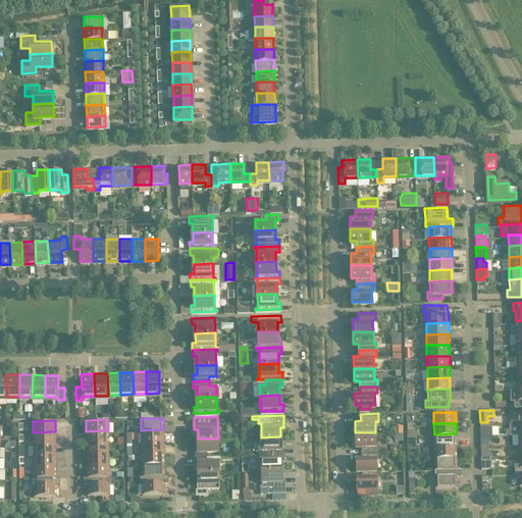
[(480,433),(492,432),(492,424),(480,424),(480,433)]
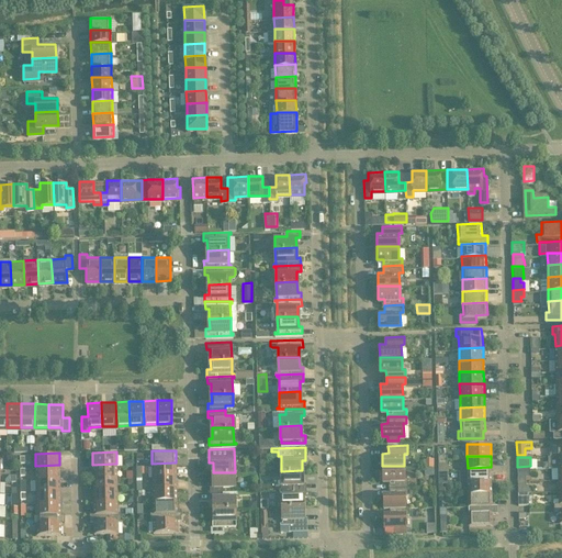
[(176,475),(176,462),(152,464),(153,475),(176,475)]
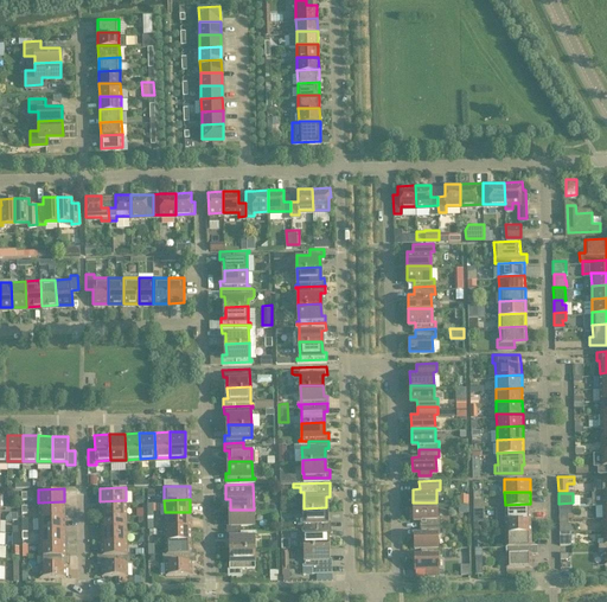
[(126,500),(100,501),(100,513),(126,513),(126,500)]
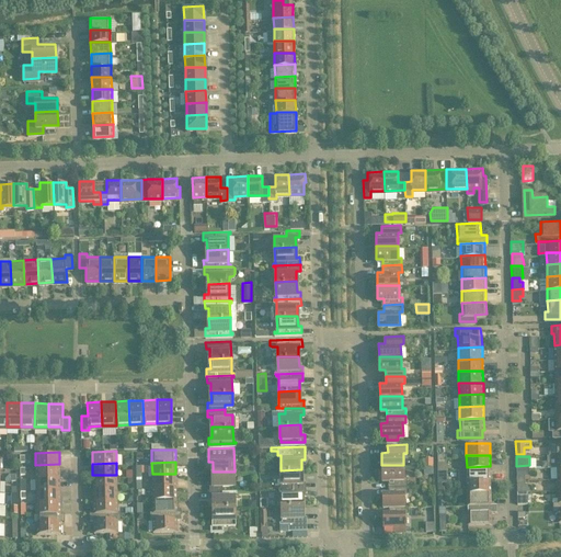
[(59,464),(35,465),(35,476),(59,476),(59,464)]
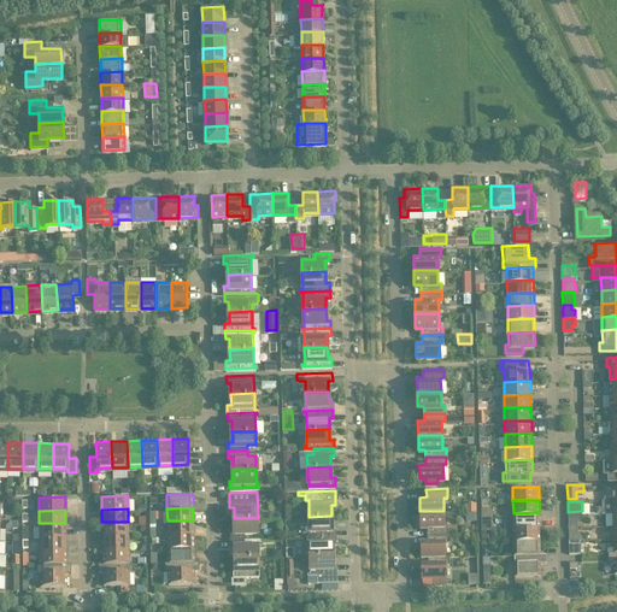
[(445,524),(444,511),(419,511),(421,525),(427,525),(427,533),(448,533),(448,524),(445,524)]
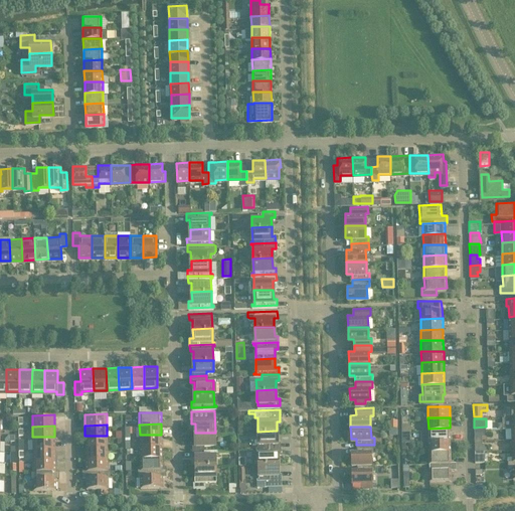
[(486,434),(486,427),(474,428),(474,438),(482,438),(482,434),(486,434)]
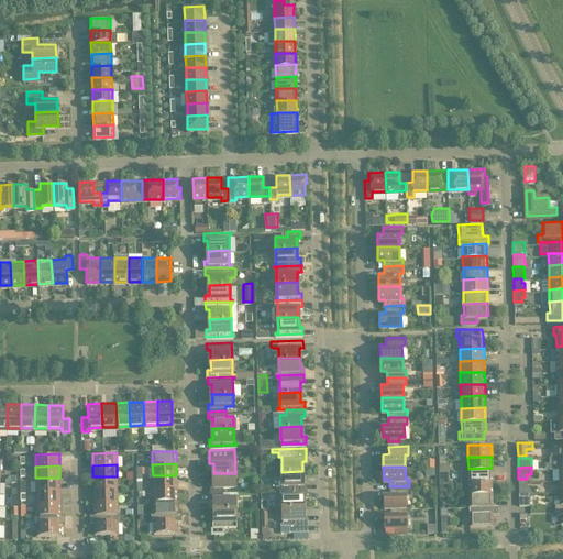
[(493,480),(492,468),(468,469),(468,481),(493,480)]
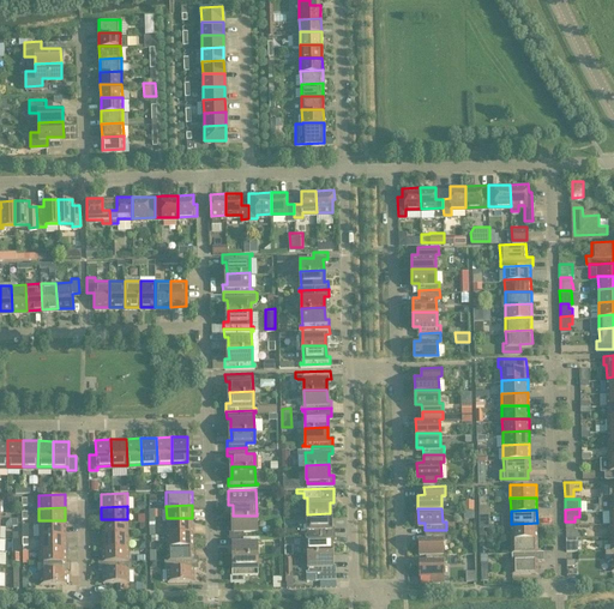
[(330,513),(307,514),(307,531),(305,531),(305,532),(335,532),(335,524),(330,524),(330,513)]
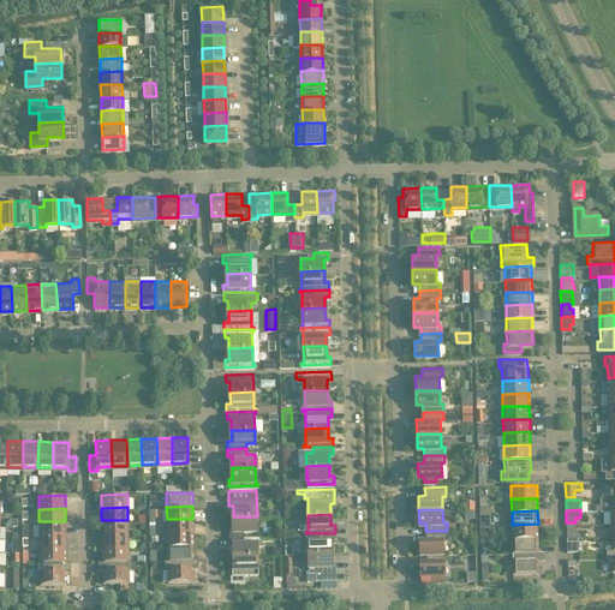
[(257,516),(233,516),(233,528),(230,528),(230,536),(244,536),(244,530),(257,530),(257,516)]
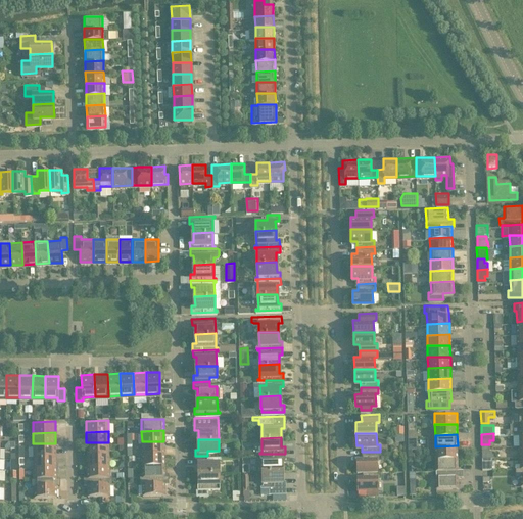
[(164,453),(163,441),(142,441),(142,453),(164,453)]
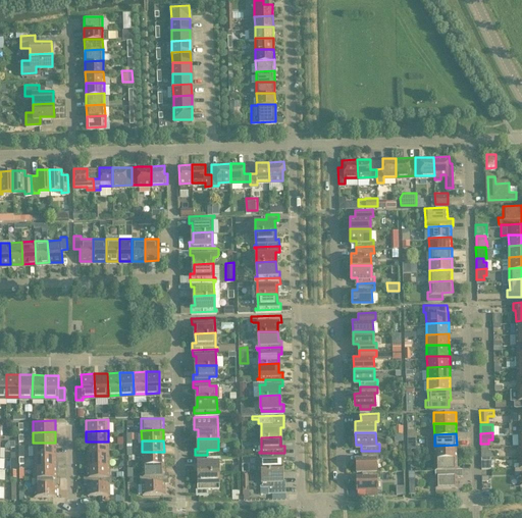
[(109,453),(108,442),(86,442),(87,453),(109,453)]
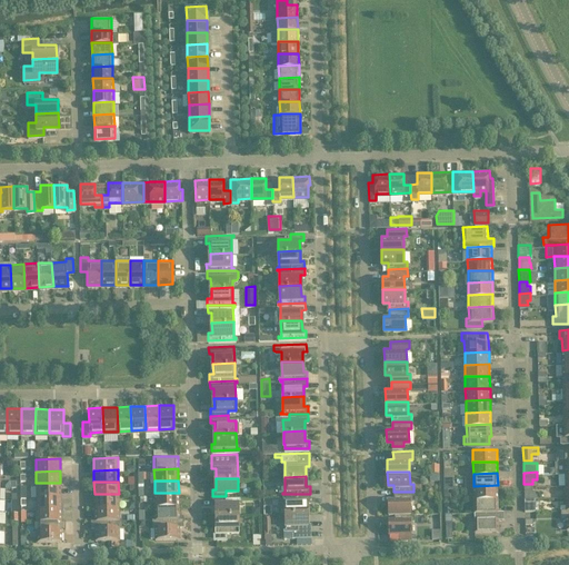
[(61,495),(60,483),(36,483),(37,495),(61,495)]
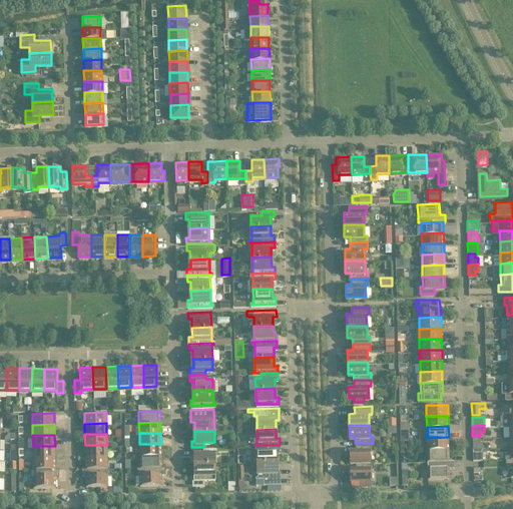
[(449,437),(427,438),(427,448),(449,448),(449,437)]
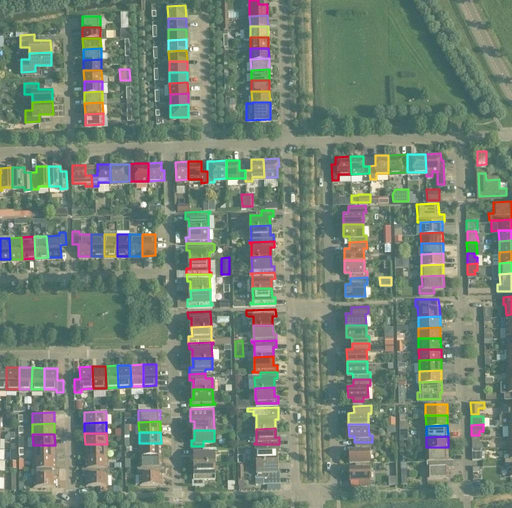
[(372,442),(354,442),(355,448),(349,449),(349,461),(355,460),(369,460),(369,459),(369,449),(372,449),(372,442)]
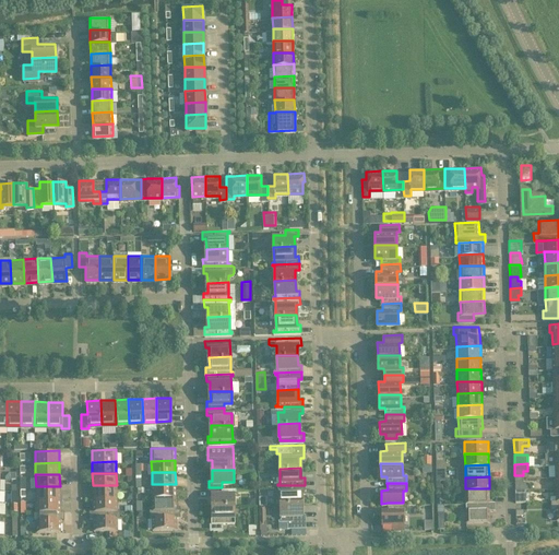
[(176,484),(152,484),(152,496),(176,496),(176,484)]
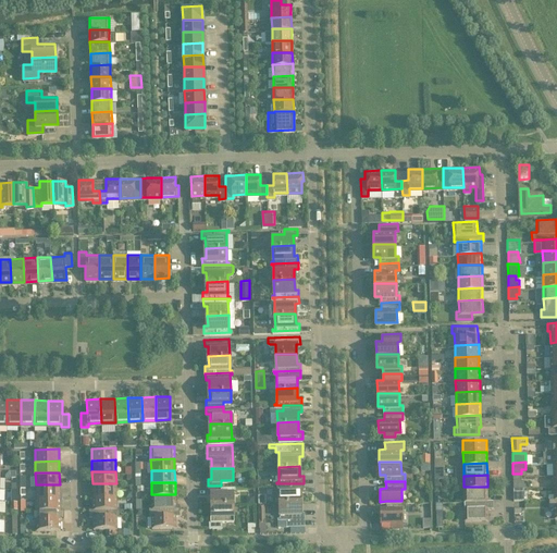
[(116,495),(116,483),(93,483),(93,495),(116,495)]
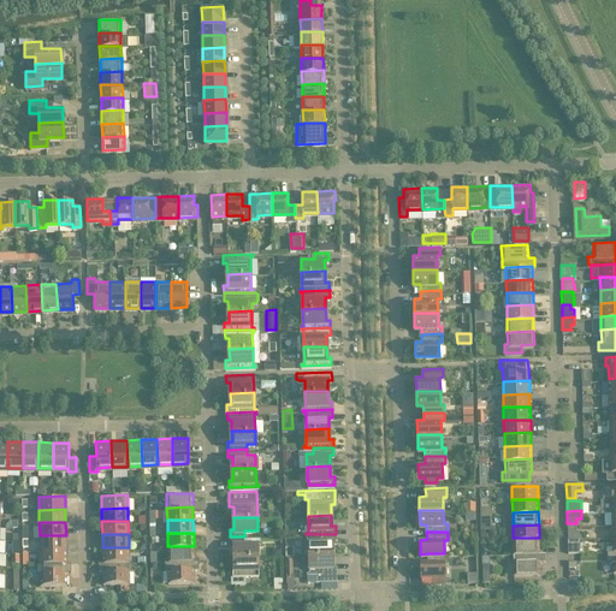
[(336,534),(306,534),(306,537),(308,537),(309,553),(332,552),(332,541),(336,541),(336,534)]
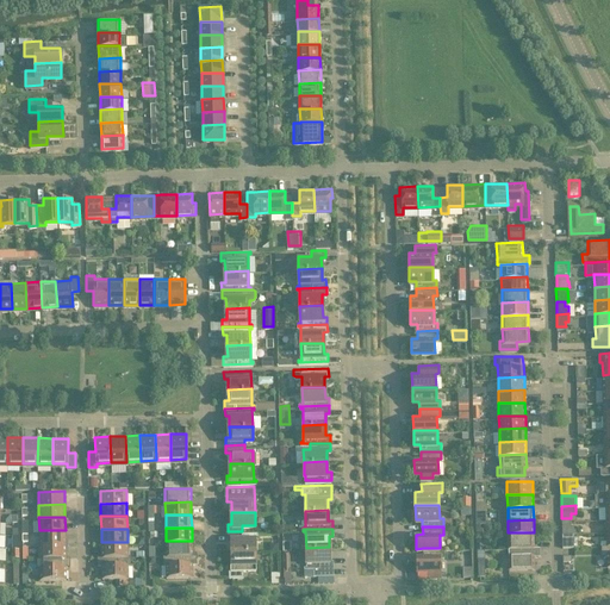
[(66,530),(39,530),(39,543),(66,543),(66,530)]
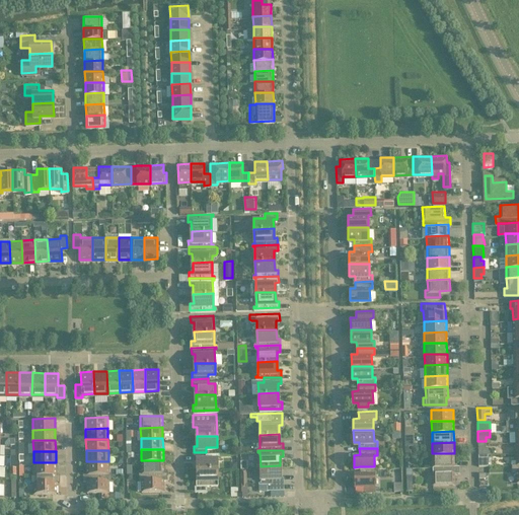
[(206,452),(194,452),(194,459),(198,458),(198,468),(217,467),(217,453),(219,453),(219,451),(206,452)]
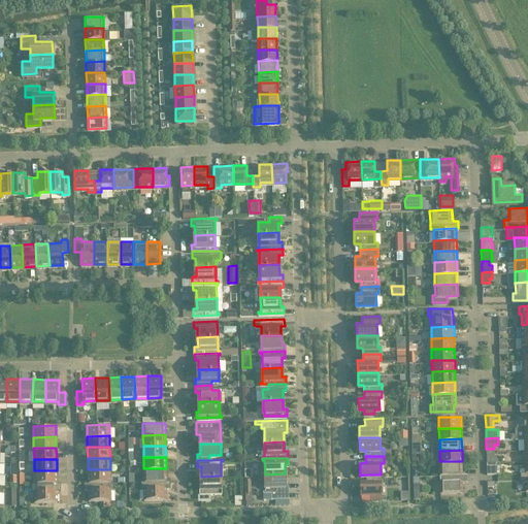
[(497,471),(496,460),(487,460),(487,472),(497,471)]
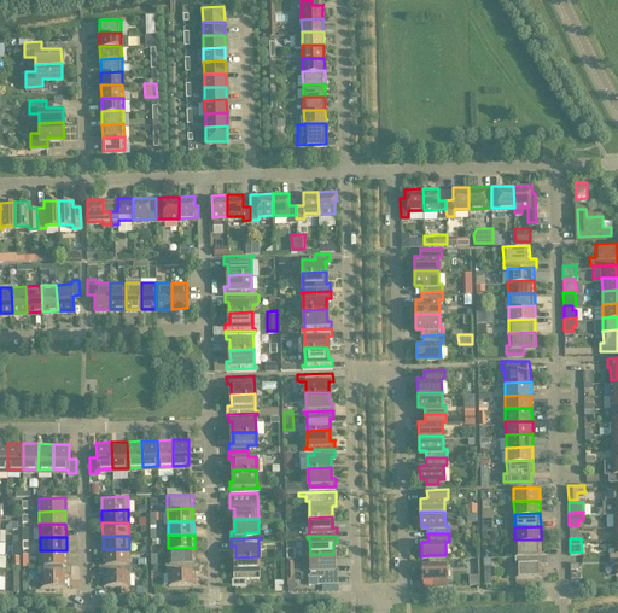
[(541,539),(514,539),(514,553),(541,553),(541,552),(541,539)]
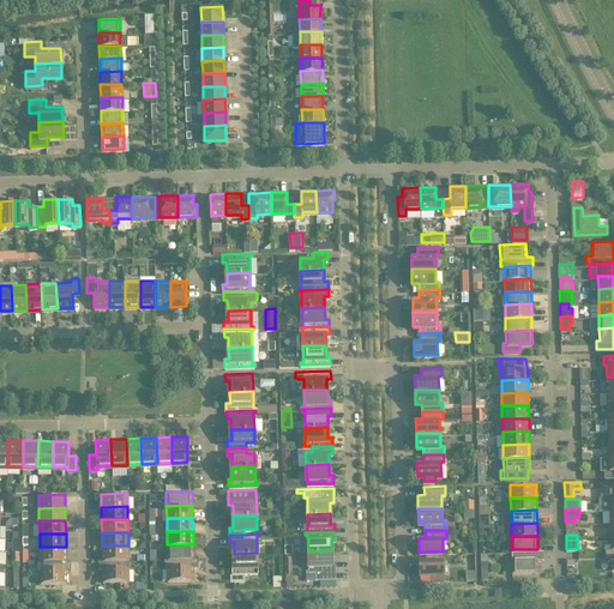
[(193,544),(167,544),(167,558),(193,556),(198,556),(198,553),(193,553),(193,544)]
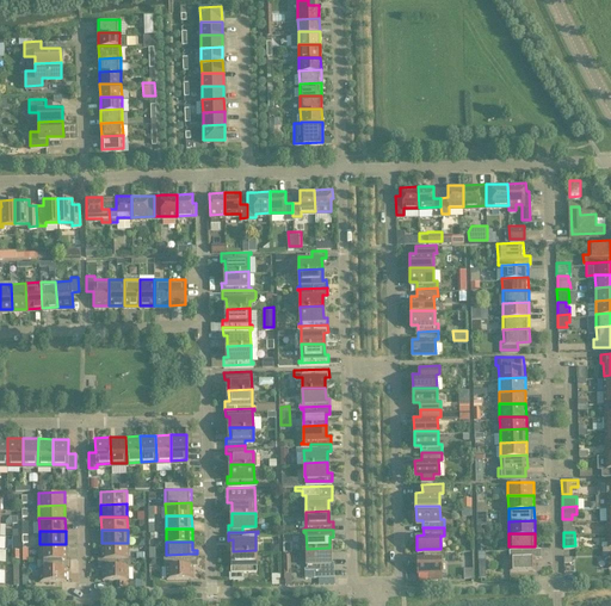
[(128,555),(128,543),(102,543),(102,556),(128,555)]
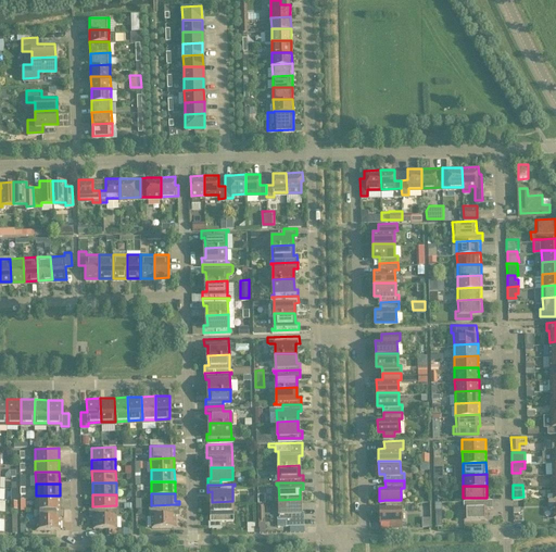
[(60,506),(60,496),(36,496),(36,507),(60,506)]
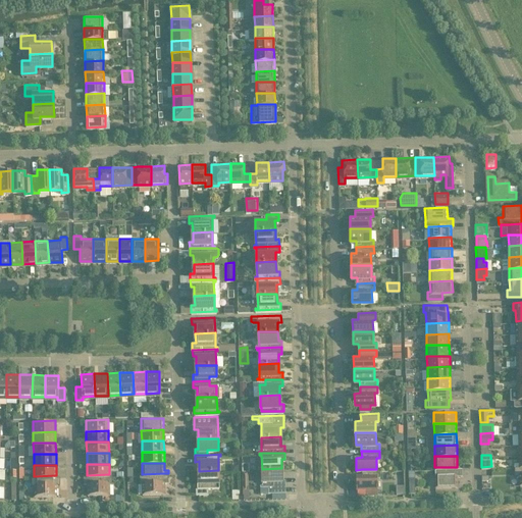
[(457,467),(434,467),(435,474),(434,474),(435,485),(458,485),(457,474),(463,474),(462,466),(457,466),(457,467)]
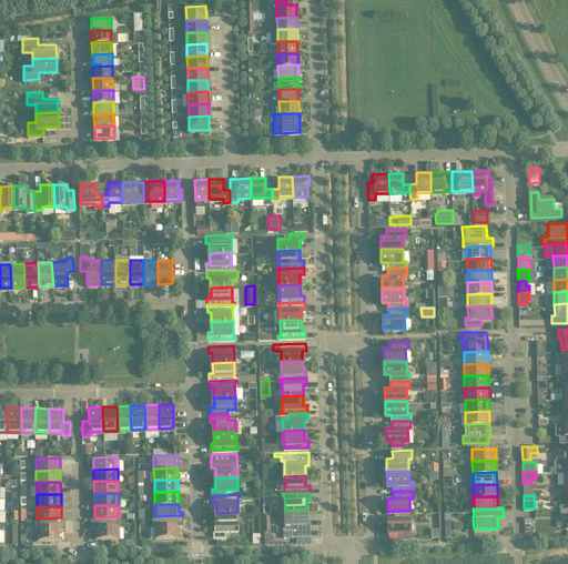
[(306,510),(285,511),(285,526),(283,526),(283,529),(292,527),(292,534),(311,534),(311,527),(311,521),(306,521),(306,510)]
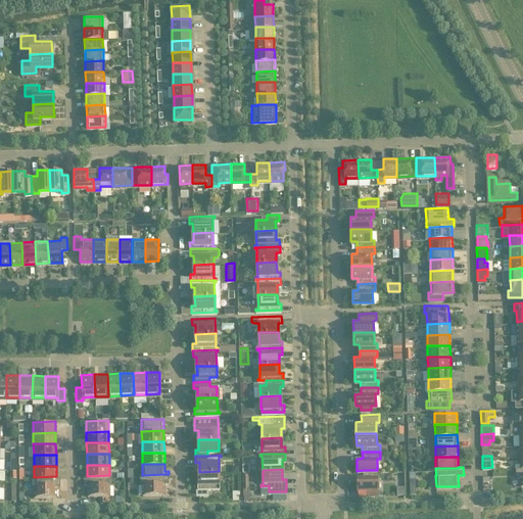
[(363,470),(363,476),(358,477),(358,489),(366,488),(366,493),(377,493),(377,488),(378,488),(377,477),(380,477),(380,469),(377,469),(377,470),(363,470)]
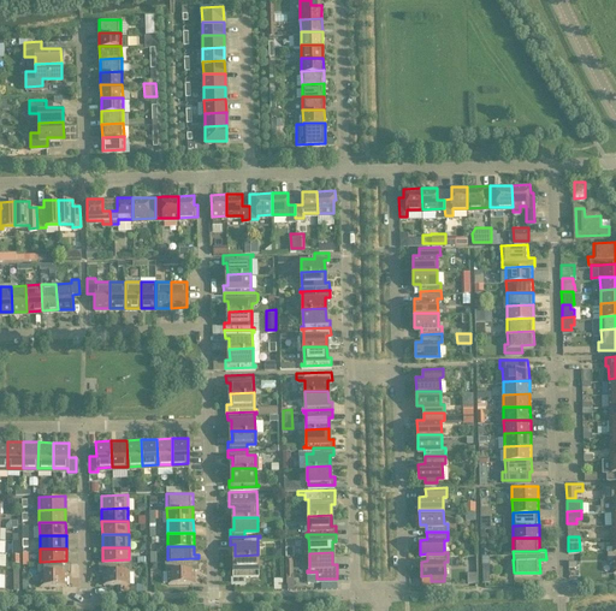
[(258,555),(235,556),(235,574),(231,574),(231,581),(246,581),(246,574),(261,574),(261,571),(259,571),(258,555)]
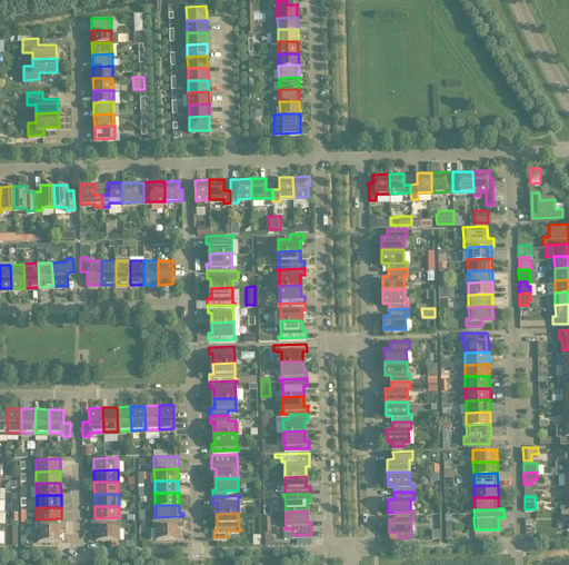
[(155,517),(152,517),(152,525),(155,525),(156,537),(180,536),(179,525),(183,525),(183,516),(179,516),(155,517)]
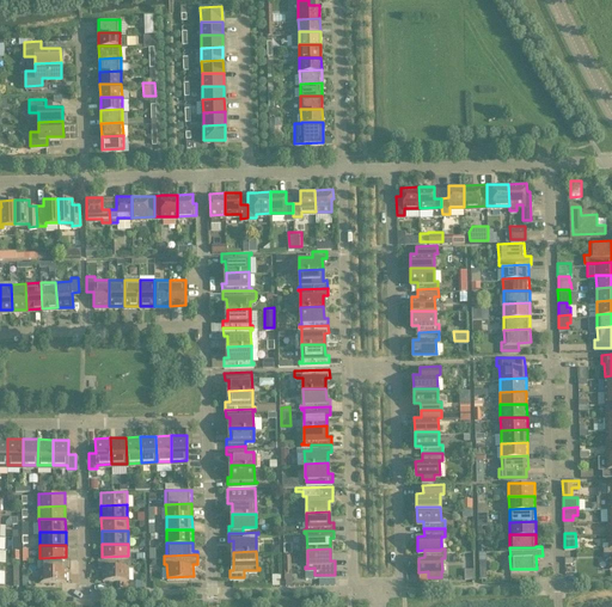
[(102,557),(97,557),(98,565),(102,565),(103,578),(129,577),(128,565),(132,565),(132,556),(128,556),(102,557)]
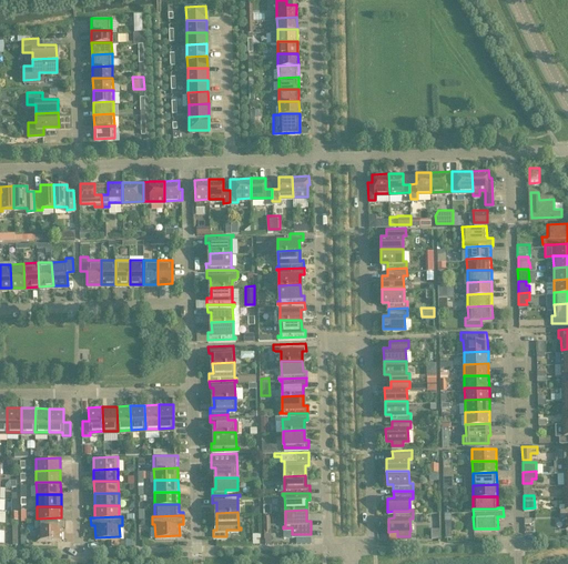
[(37,519),(34,519),(34,526),(37,526),(37,539),(61,537),(61,526),(66,526),(66,517),(61,517),(37,519)]
